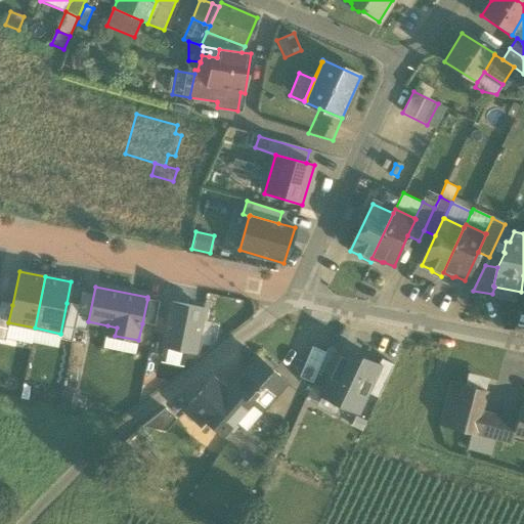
[(86,331),(93,295),(82,292),(79,305),(74,328),(86,331)]
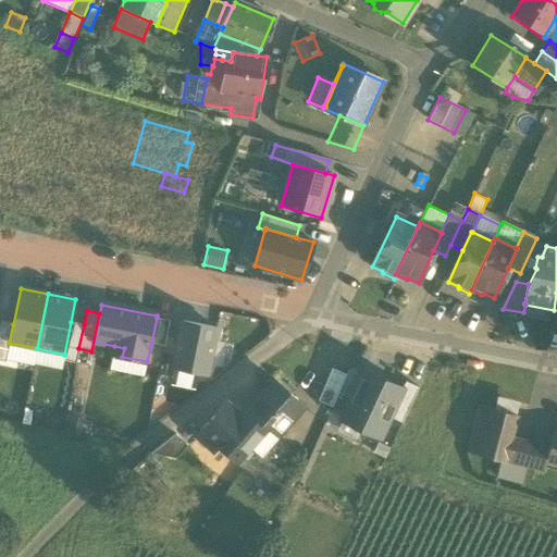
[(157,318),(151,344),(164,346),(170,320),(157,318)]
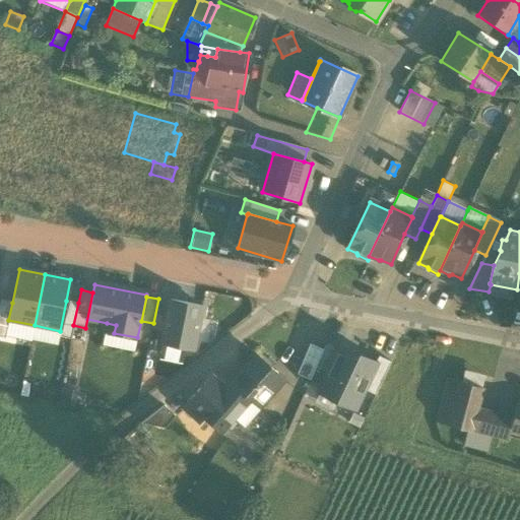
[(12,303),(0,300),(0,301),(0,336),(5,337),(5,336),(8,320),(12,303)]
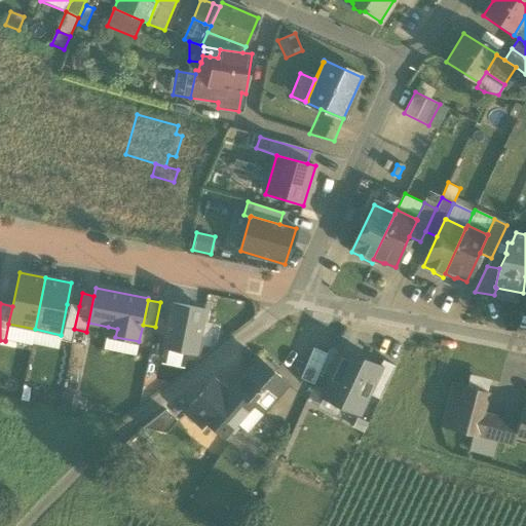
[(195,353),(203,310),(172,303),(163,347),(195,353)]
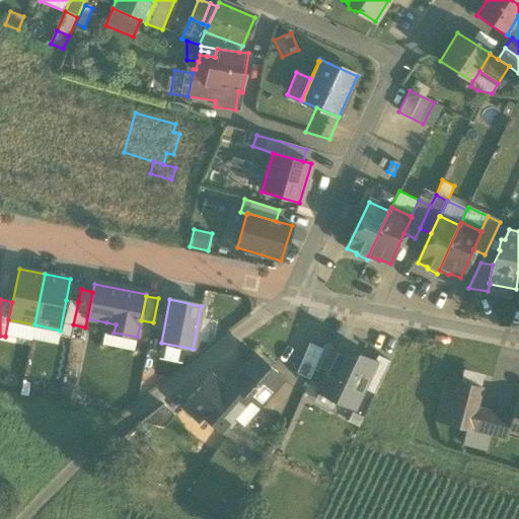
[(78,302),(66,300),(60,330),(59,336),(71,338),(73,324),(78,302)]
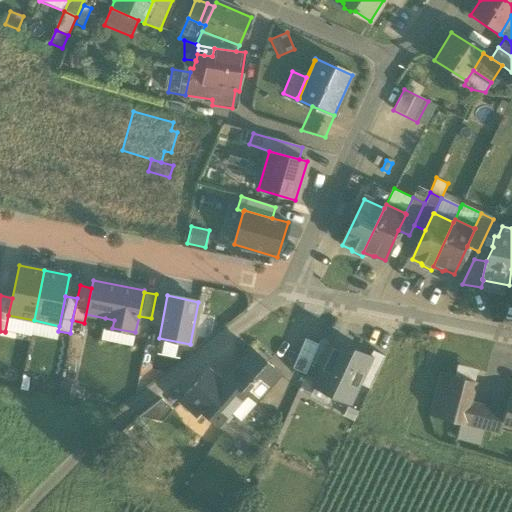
[(31,336),(34,320),(8,315),(5,331),(31,336)]
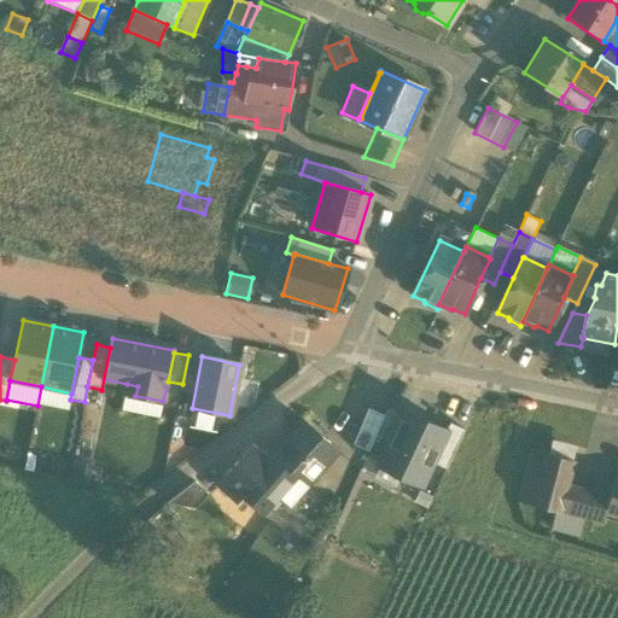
[(124,394),(135,396),(138,386),(127,384),(124,394)]
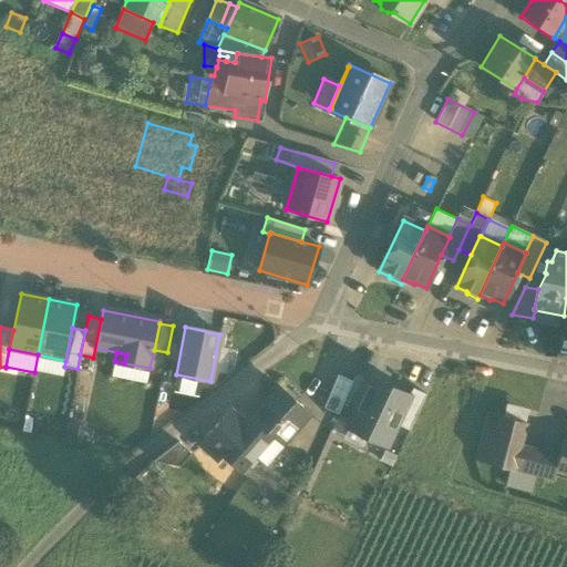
[(38,354),(34,372),(62,378),(64,367),(65,361),(38,354)]
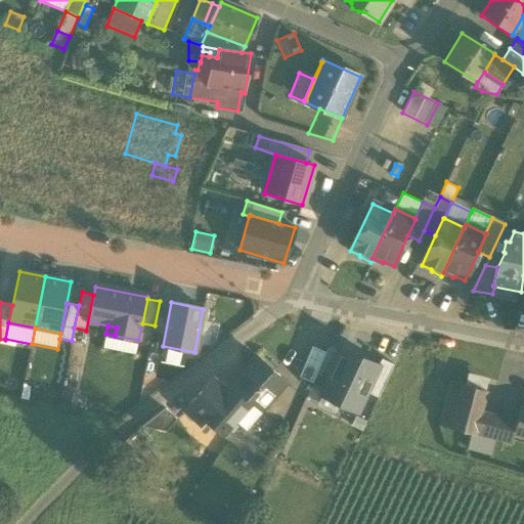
[(115,336),(105,334),(102,349),(135,355),(138,340),(115,336)]
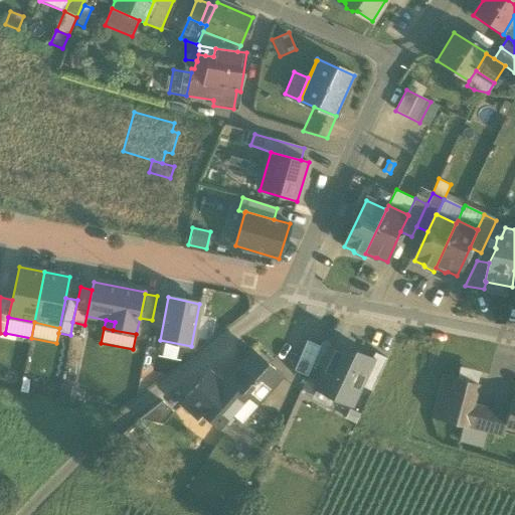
[(294,371),(307,376),(313,363),(320,346),(307,342),(294,371)]
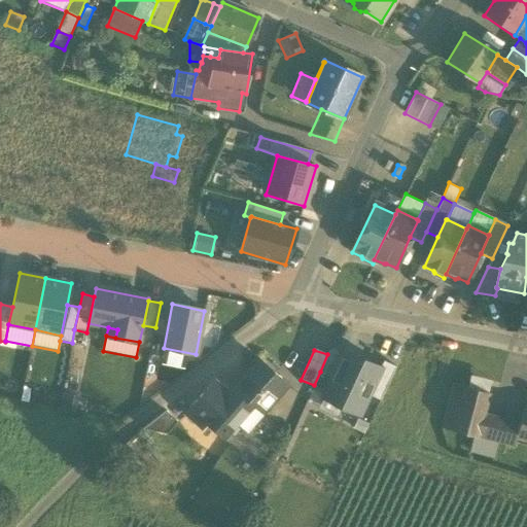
[(331,378),(342,356),(329,350),(327,354),(320,372),(331,378)]
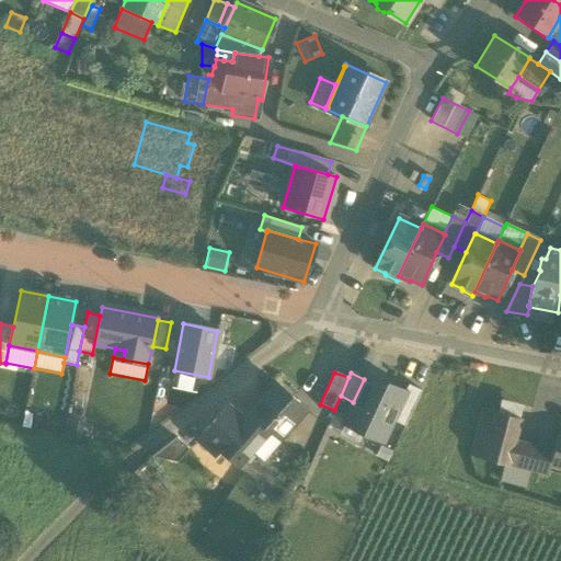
[(381,382),(365,376),(364,379),(353,402),(343,423),(364,433),(382,442),(392,421),(405,392),(404,392),(381,381),(381,382)]
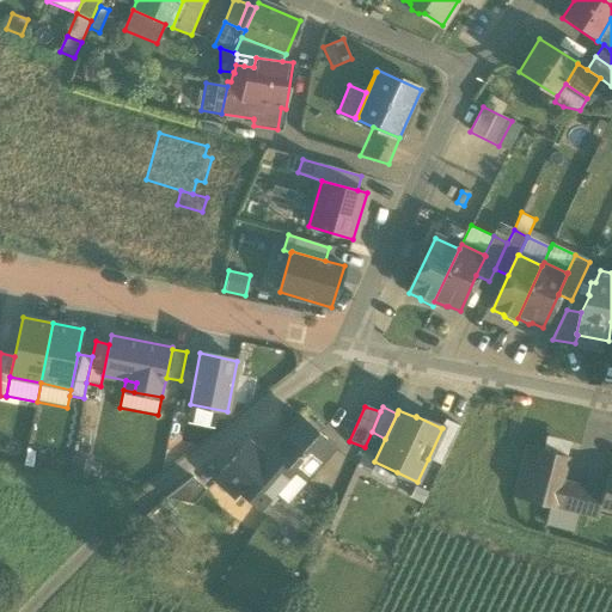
[(301,417),(271,451),(294,471),(304,479),(330,451),(316,438),(319,433),(301,417)]
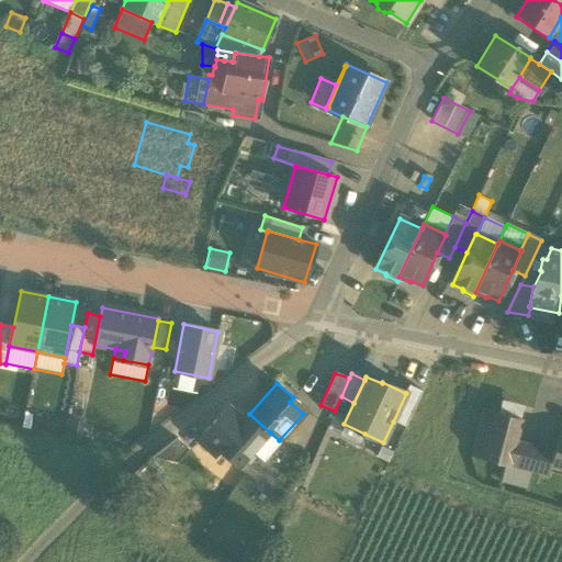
[(408,384),(405,393),(406,393),(393,422),(405,427),(422,391),(408,384)]
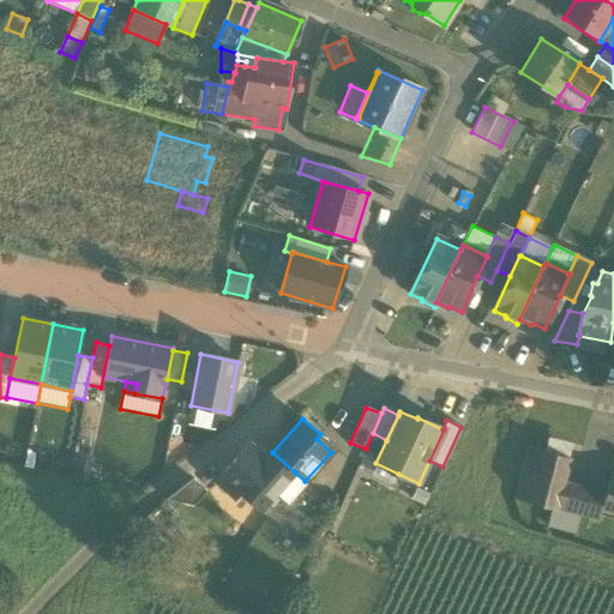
[(335,447),(320,434),(317,439),(331,452),(335,447)]
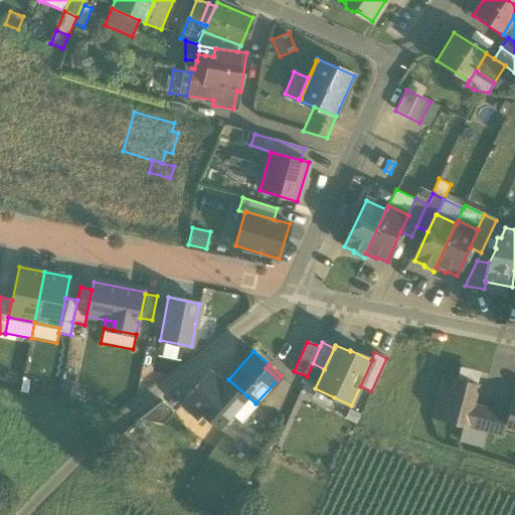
[(457,379),(477,385),(480,375),(460,369),(457,379)]
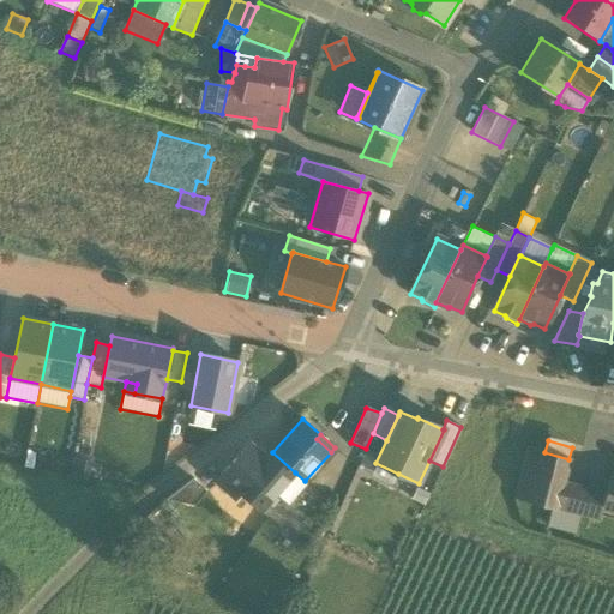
[(276,494),(295,473),(272,452),(266,459),(248,444),(216,481),(235,499),(240,494),(260,511),(276,494)]
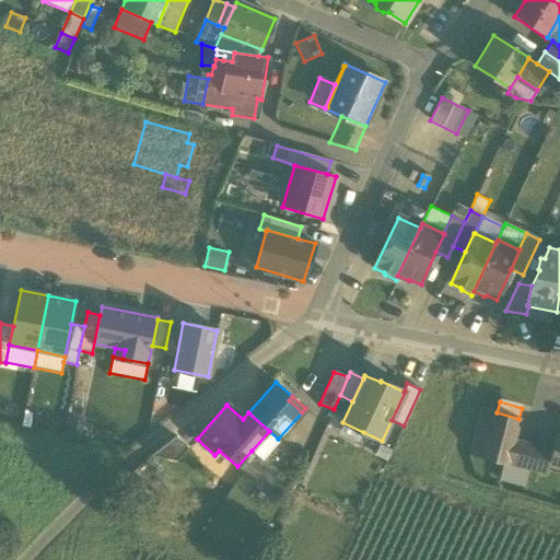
[(480,459),(493,412),(480,408),(468,456),(480,459)]
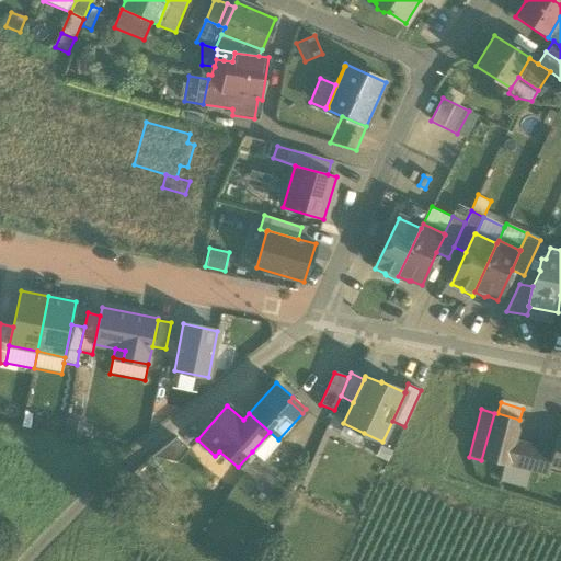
[(508,468),(508,466),(513,449),(515,442),(522,420),(519,420),(497,413),(494,413),(481,460),(504,467),(508,468)]
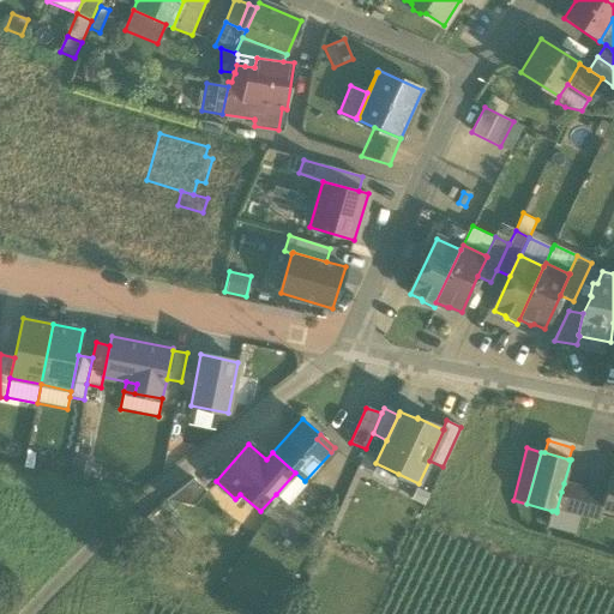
[(398,474),(375,463),(369,475),(392,486),(398,474)]
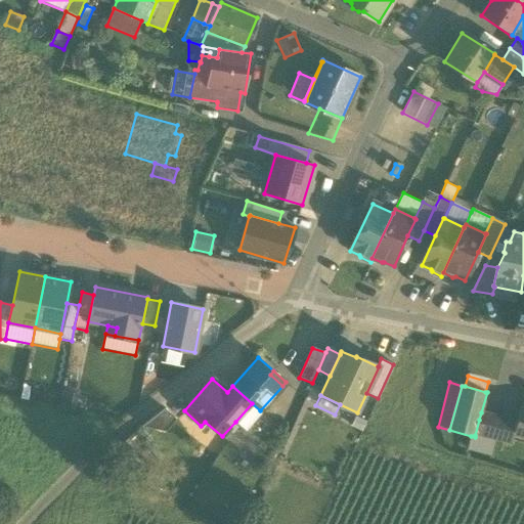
[(244,429),(260,410),(252,403),(235,422),(244,429)]
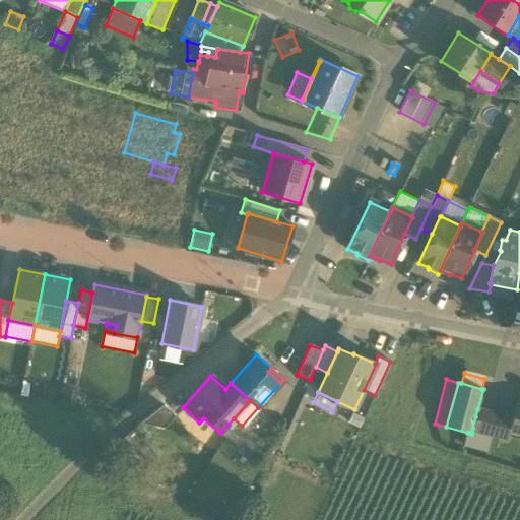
[(510,433),(519,435),(519,402),(517,401),(512,419),(510,426),(508,432),(510,433)]
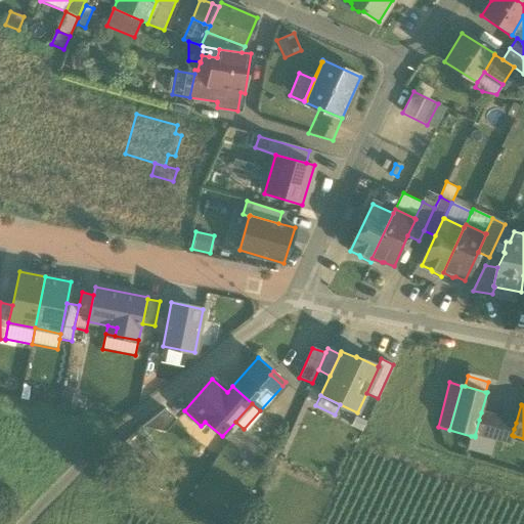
[(176,419),(166,409),(143,427),(166,431),(176,419)]
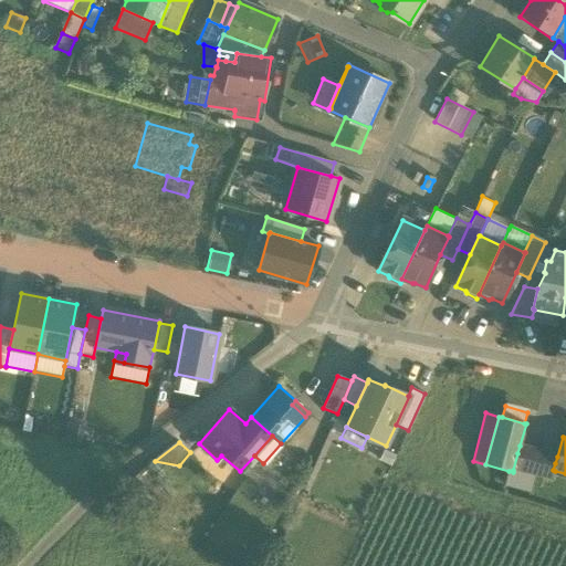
[(557,457),(520,446),(517,453),(544,460),(555,463),(557,457)]
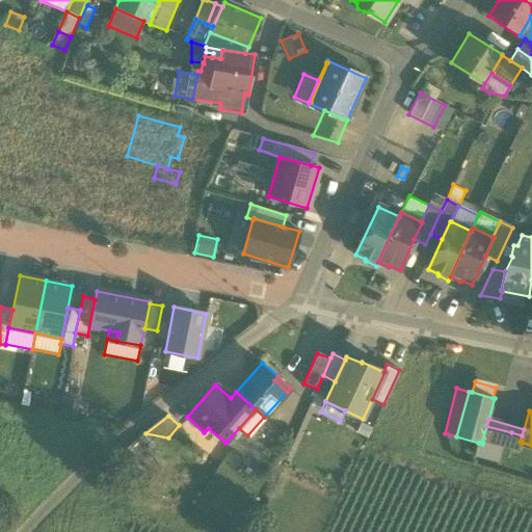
[(504,448),(507,449),(511,432),(486,426),(482,442),(504,448)]
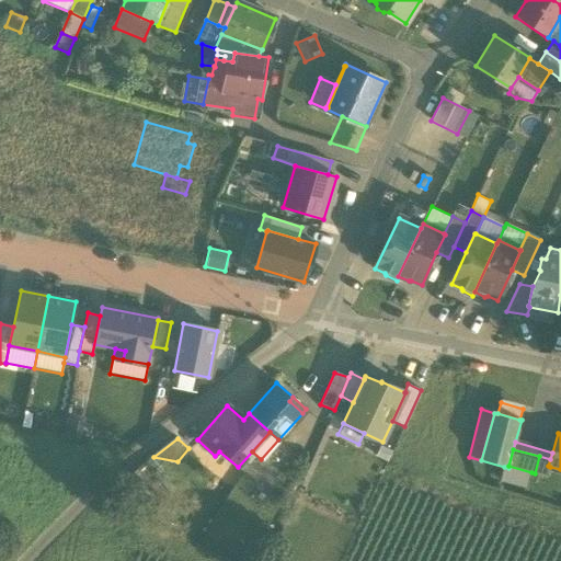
[(550,459),(539,456),(535,473),(547,477),(550,467),(548,466),(550,459)]
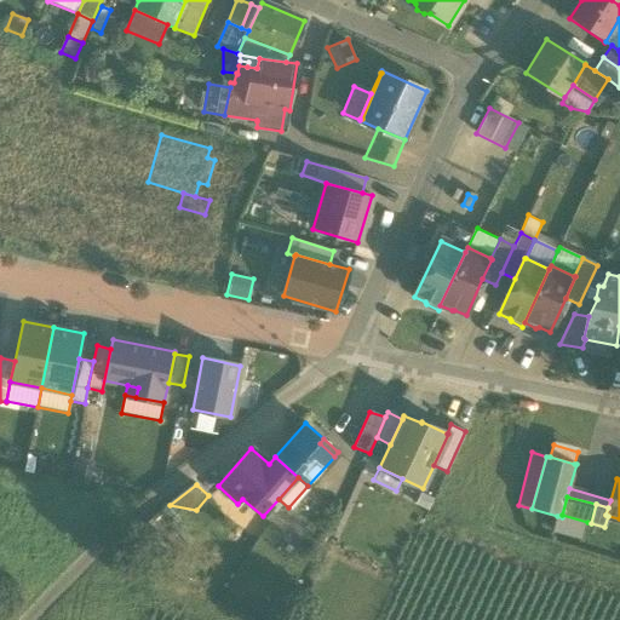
[(562,517),(557,516),(554,527),(558,528),(583,538),(587,522),(562,515),(562,517)]
